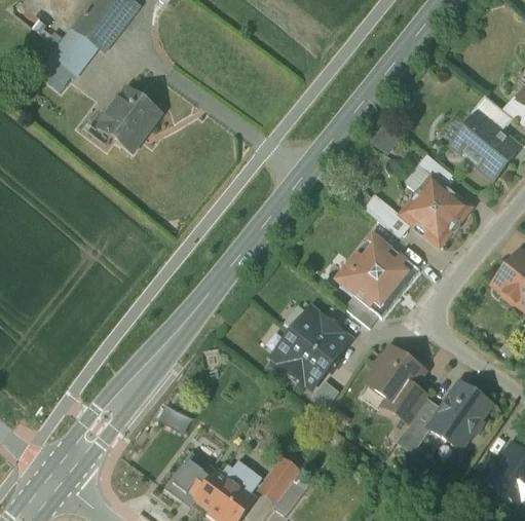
[(137,4),(130,0),(90,0),(72,26),(99,46),(103,49),(137,4)]
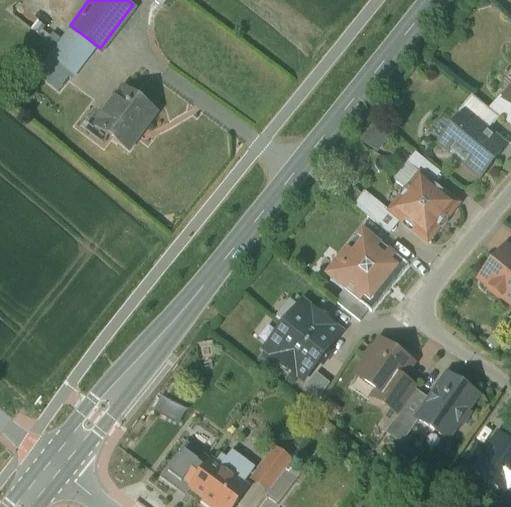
[(96,45),(70,25),(46,57),(72,77),(96,45)]
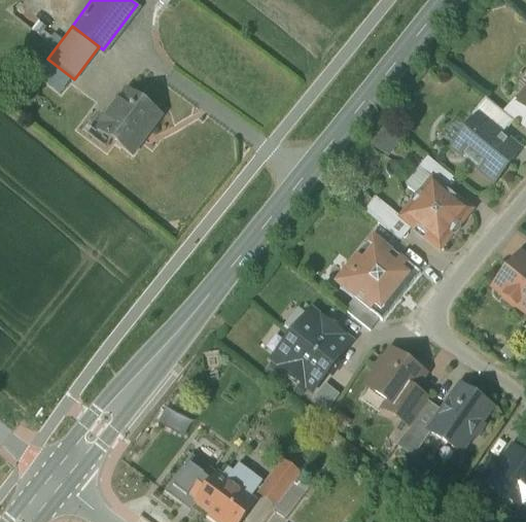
[(127,88),(98,126),(132,150),(161,112),(127,88)]
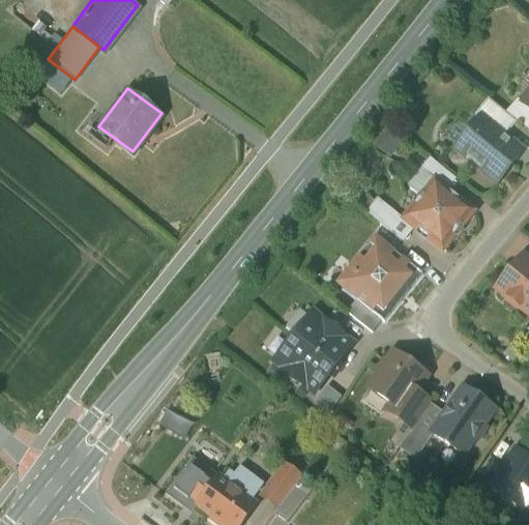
[(517,118),(488,94),(474,111),(479,115),(480,114),(504,134),(517,118)]
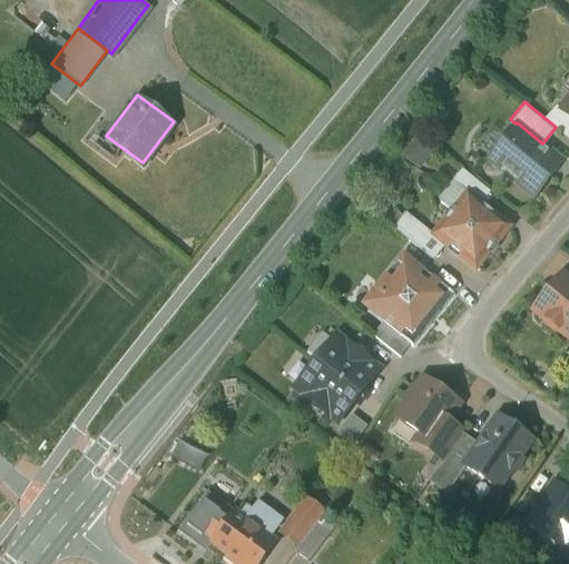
[(516,124),(490,155),(525,184),(527,179),(538,188),(559,162),(539,147),(542,144),(517,122),(516,124)]
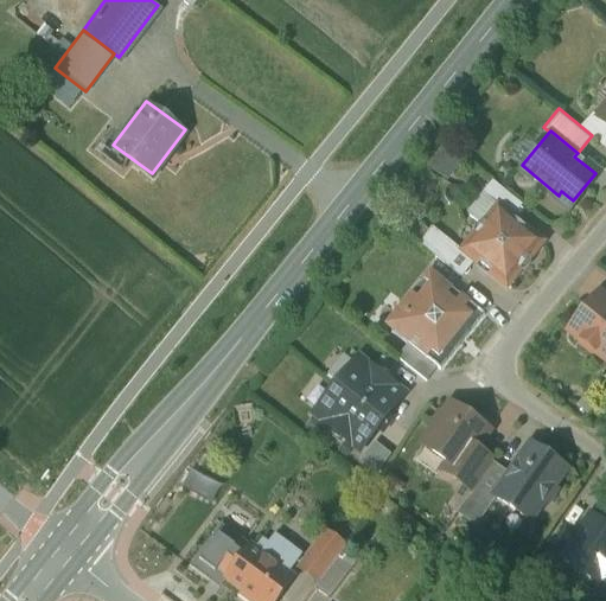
[(446,139),(433,161),(455,174),(469,153),(446,139)]
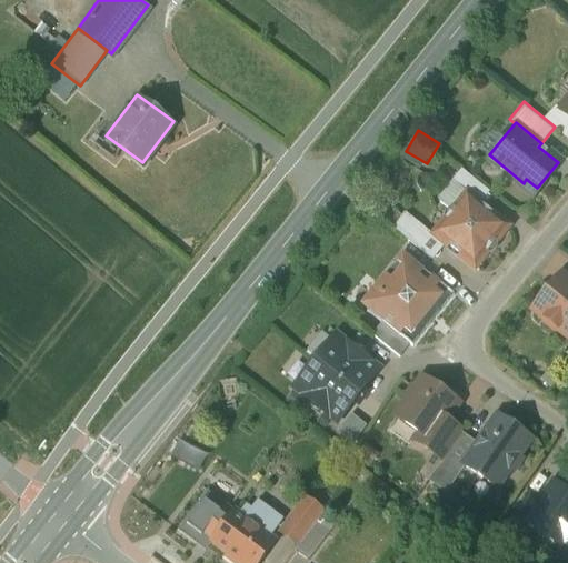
[(472,174),(461,166),(451,177),(464,186),(472,174)]
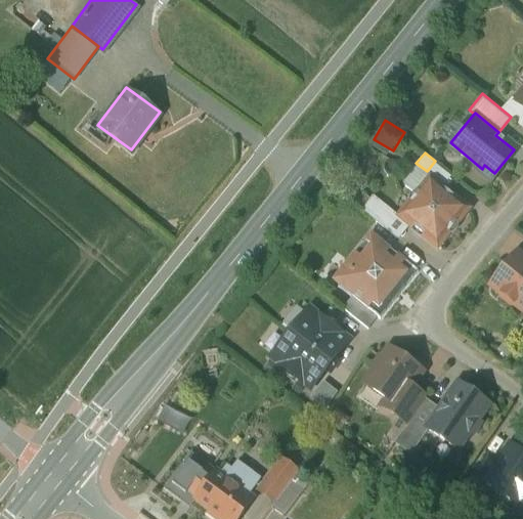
[(430,173),(398,213),(437,244),(469,205),(430,173)]
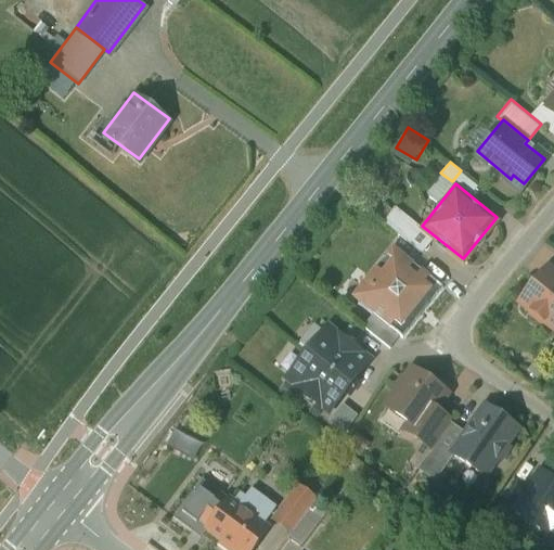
[(419,222),(395,204),(391,207),(382,200),(373,210),(407,238),(419,222)]
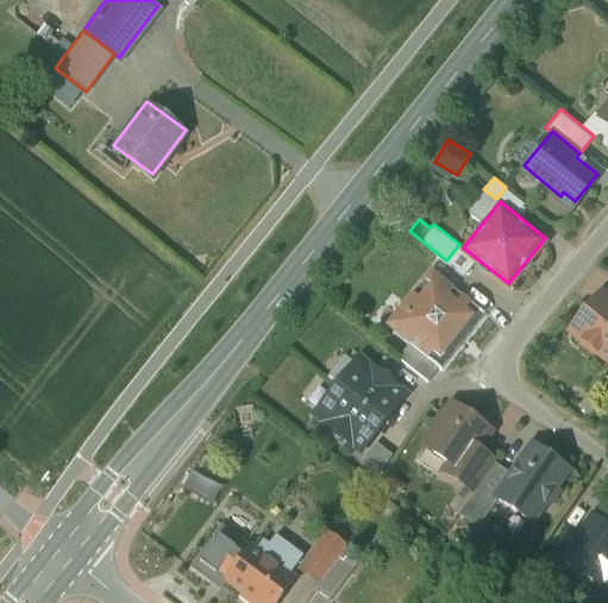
[(486,312),(431,267),(386,322),(409,340),(439,364),(442,366),(486,312)]
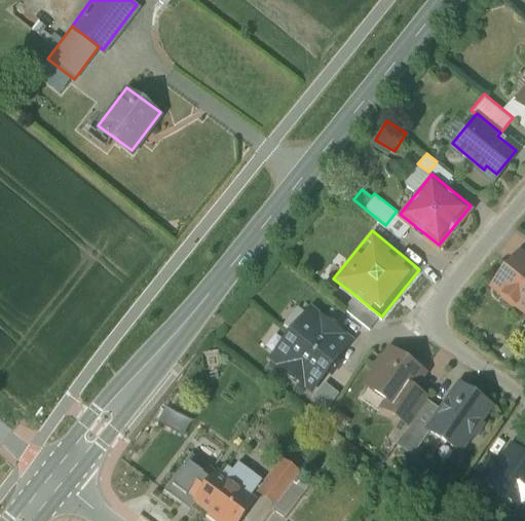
[(524,255),(519,250),(492,283),(502,291),(502,295),(512,302),(517,302),(524,308),(524,255)]
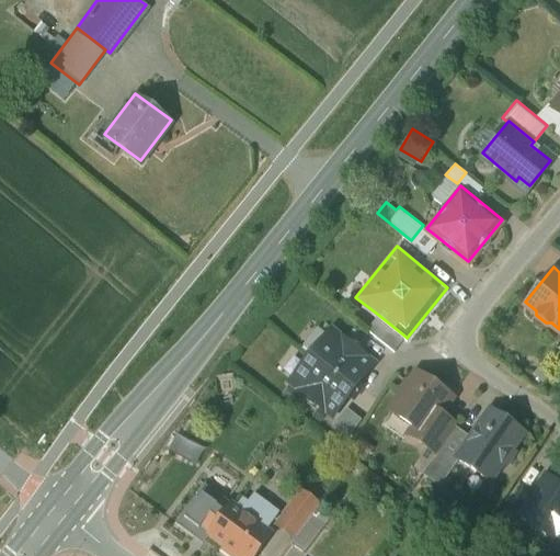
[(404,336),(377,314),(367,327),(393,349),(404,336)]
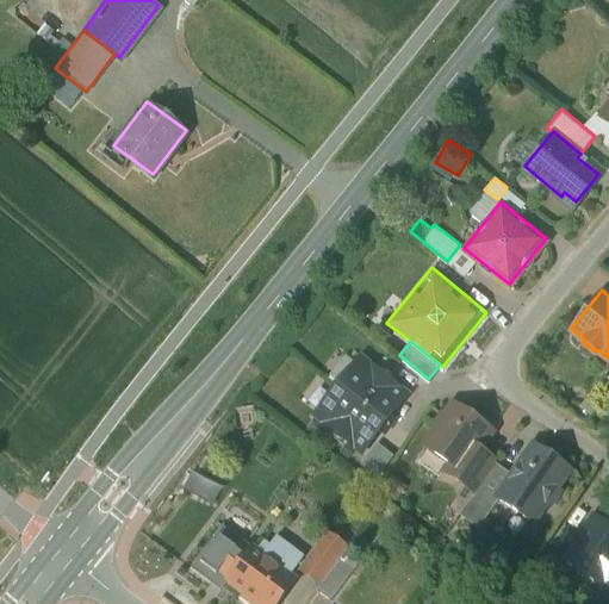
[(359,355),(314,412),(362,449),(379,428),(384,433),(393,419),(390,416),(406,393),(359,355)]
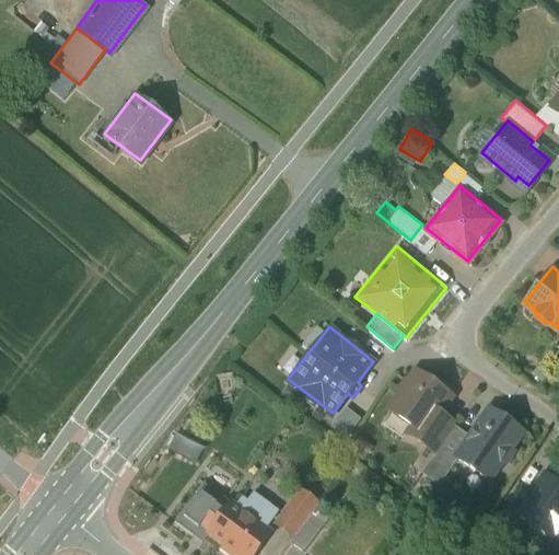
[(450,393),(416,369),(410,378),(406,378),(397,389),(399,393),(389,407),(414,424),(409,431),(418,437),(422,430),(423,430),(439,409),(450,393)]
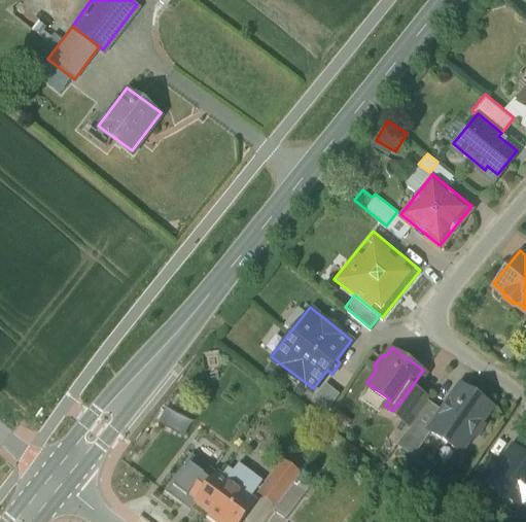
[(325,381),(309,402),(324,413),(340,392),(325,381)]
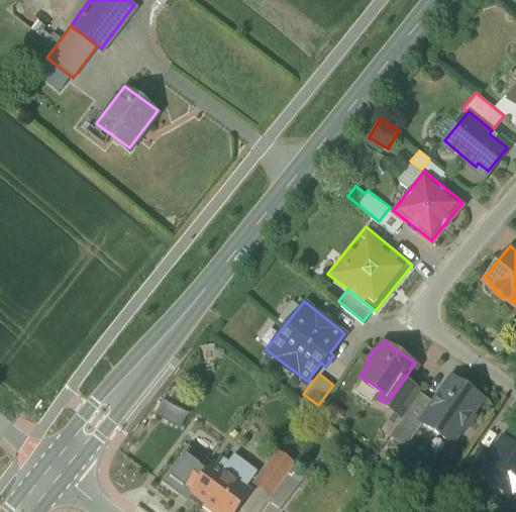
[(481,395),(451,375),(434,400),(421,419),(422,420),(450,439),(461,423),(465,426),(474,413),(471,411),(481,395)]
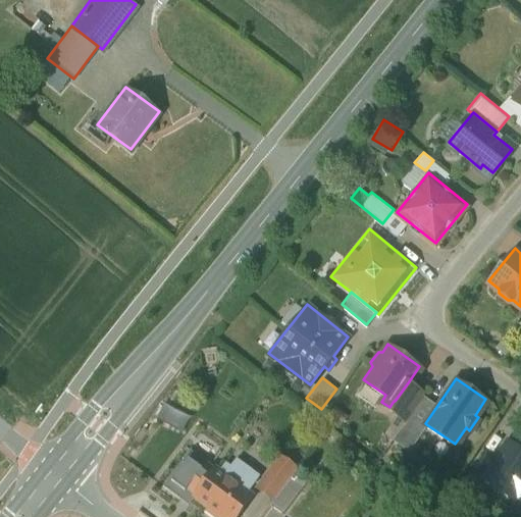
[(424,392),(409,381),(395,401),(394,401),(389,407),(406,418),(423,394),(424,392)]
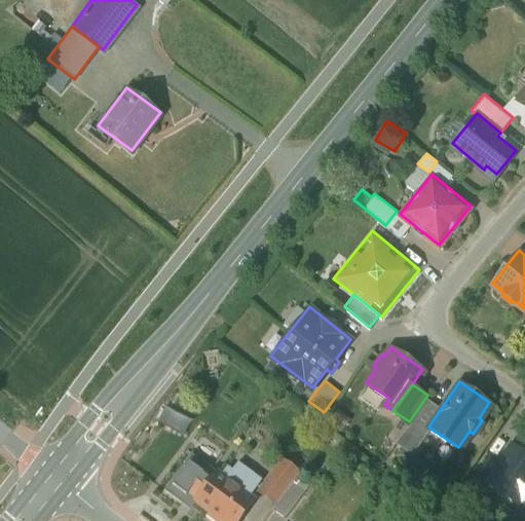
[(442,407),(426,397),(409,421),(406,426),(422,438),(429,428),(428,426),(442,407)]
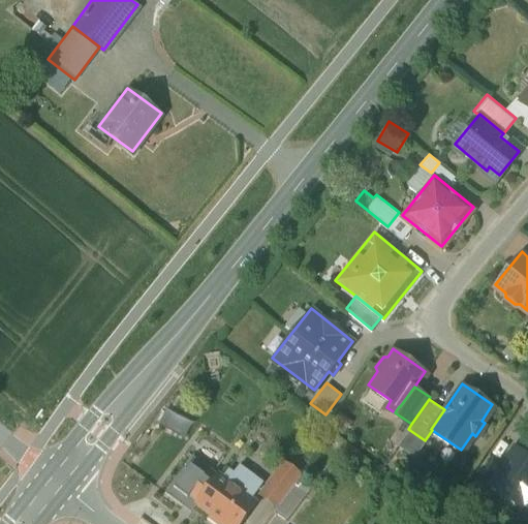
[(192,453),(164,491),(190,510),(196,501),(218,472),(192,453)]
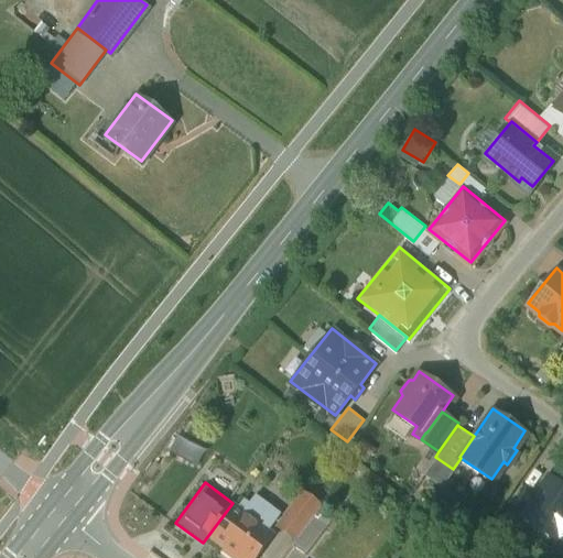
[(562,494),(544,482),(523,513),(554,534),(562,520),(562,494)]
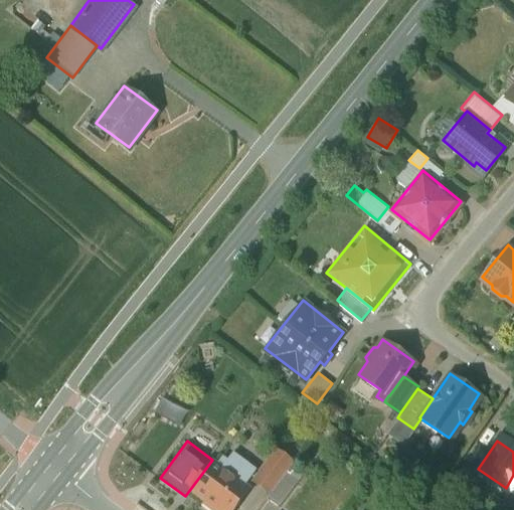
[(277,450),(254,478),(271,490),(286,471),(293,462),(277,450)]
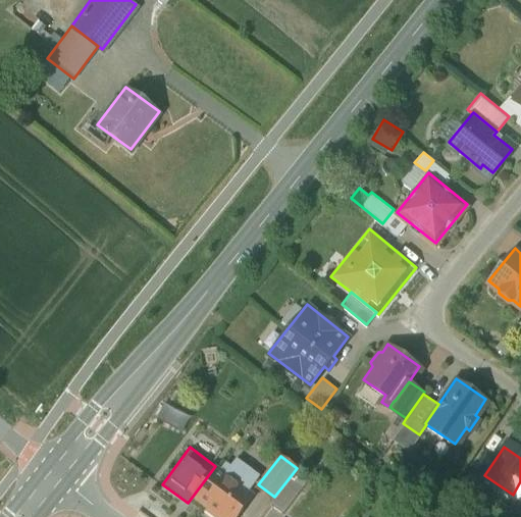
[(255,472),(238,460),(226,474),(246,487),(257,473),(255,472)]
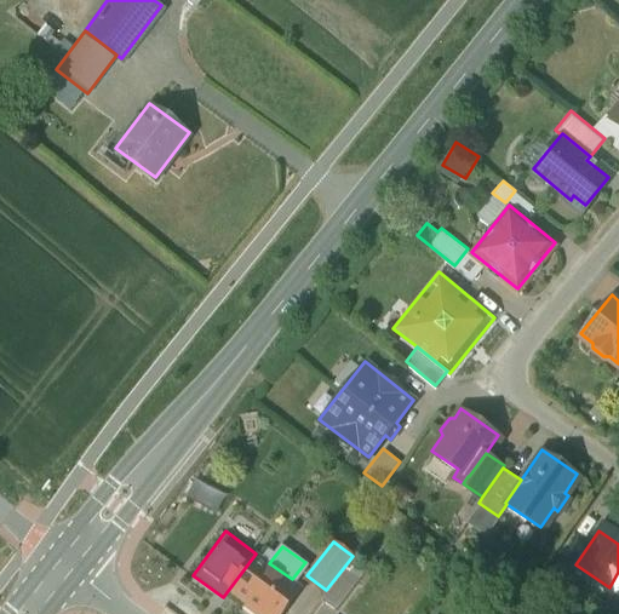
[(269,563),(256,554),(230,587),(256,607),(253,609),(261,613),(278,613),(299,585),(292,579),(269,563)]
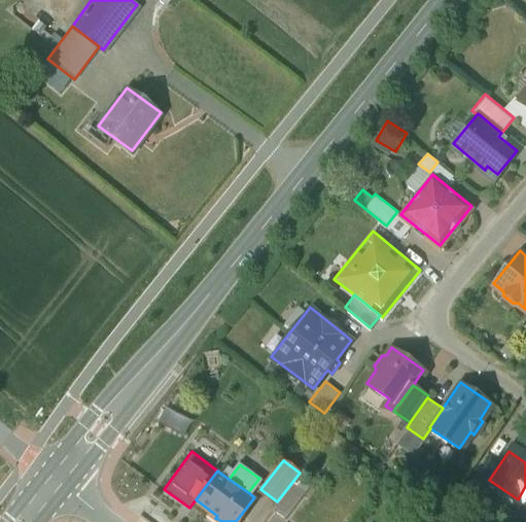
[(277,501),(273,507),(285,516),(304,490),(292,482),(277,501)]
